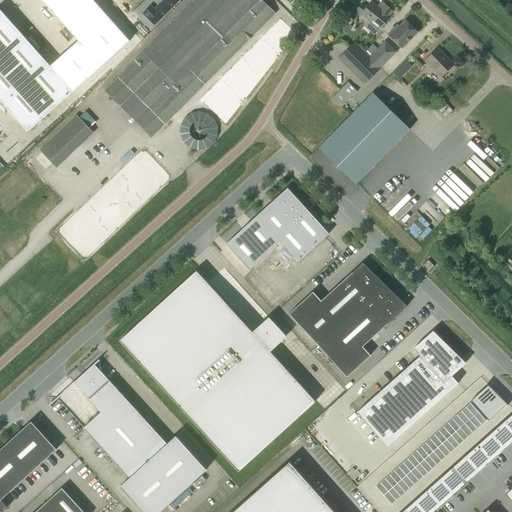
[(0,97),(30,130),(129,39),(93,0),(41,0),(78,40),(52,65),(0,7),(0,97)]
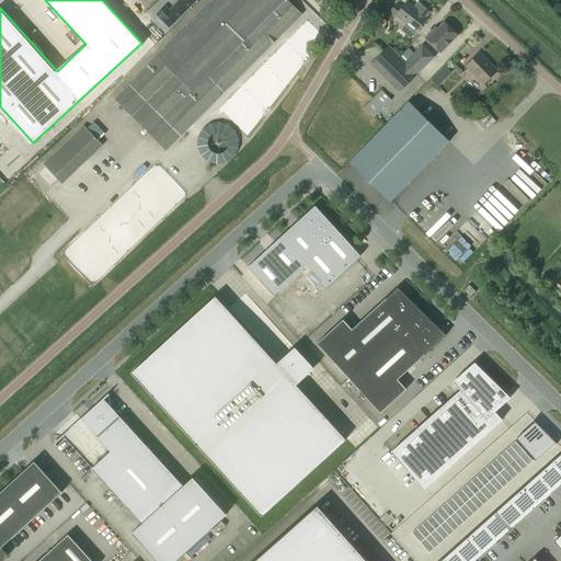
[(287,0),(214,0),(115,100),(165,150),(302,14),(287,0)]
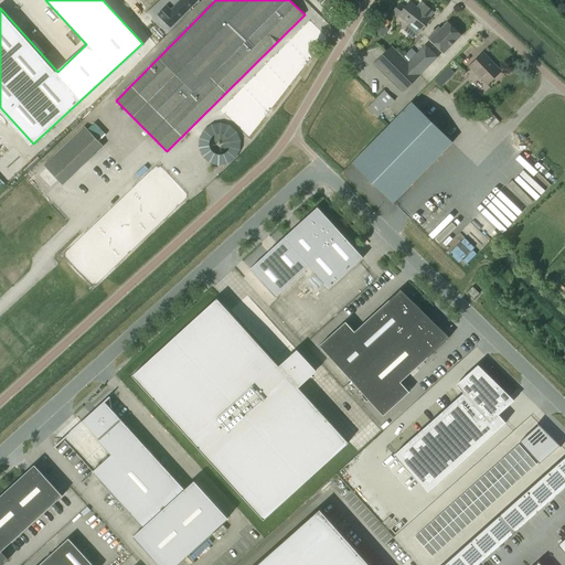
[(164,6),(155,14),(168,29),(198,1),(196,0),(179,0),(168,10),(164,6)]
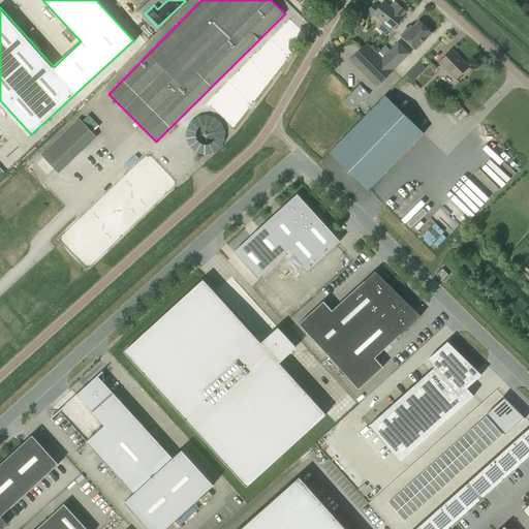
[(308,0),(304,0),(301,4),(307,10),(313,4),(308,0)]
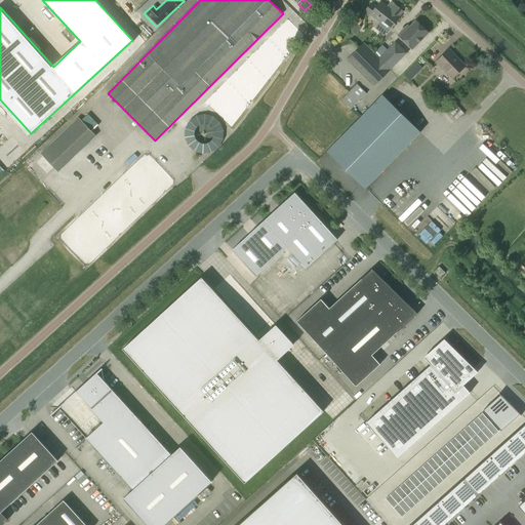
[(400,16),(403,11),(395,4),(391,9),(381,2),(376,7),(372,4),(365,12),(369,16),(371,14),(379,22),(375,27),(385,34),(389,29),(390,30),(400,17),(400,16)]
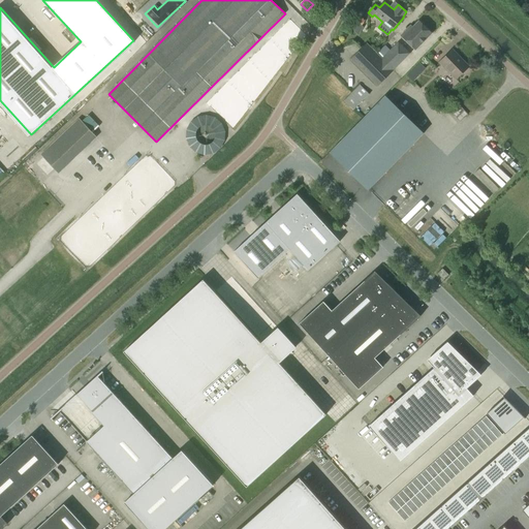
[(408,28),(402,35),(415,50),(432,34),(419,22),(410,30),(408,28)]
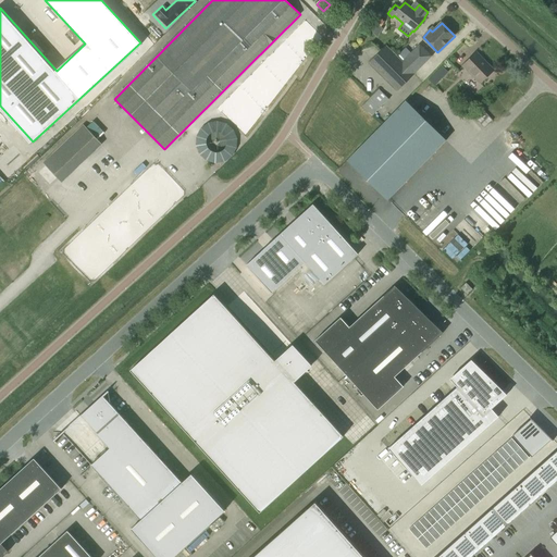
[(406,48),(397,58),(403,62),(413,74),(432,57),(420,45),(411,53),(406,48)]
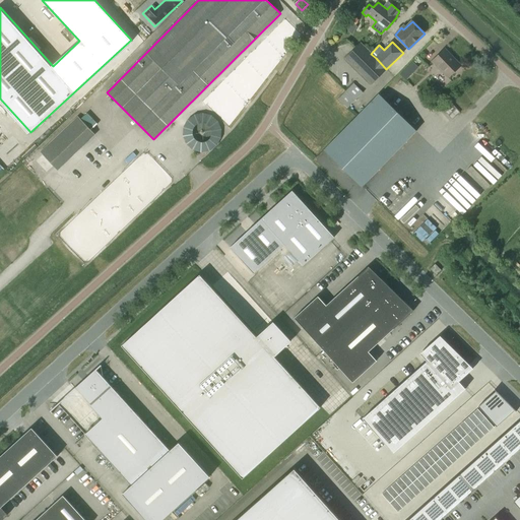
[(376,58),(371,54),(361,44),(345,59),(372,84),(387,69),(386,69),(376,58)]
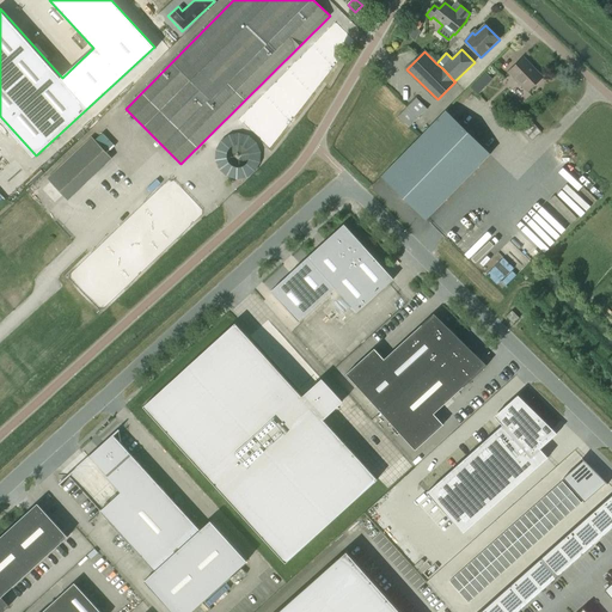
[(528,92),(543,77),(524,59),(509,73),(528,92)]
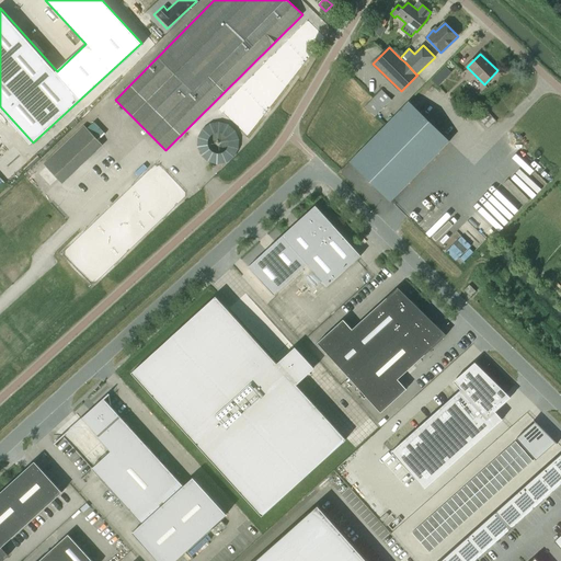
[(438,76),(432,81),(437,87),(444,81),(438,76)]
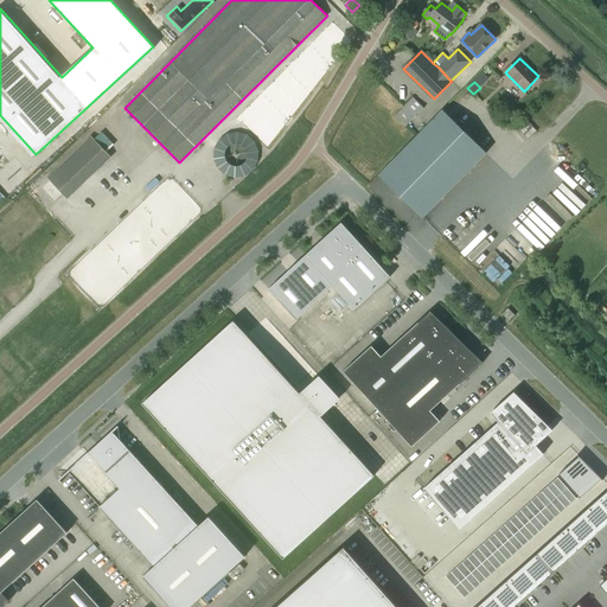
[(413,97),(395,115),(406,127),(423,108),(413,97)]
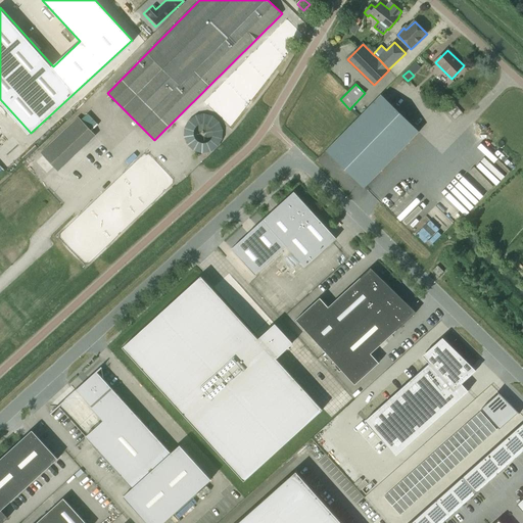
[(419,132),(381,95),(326,151),(364,188),(365,188),(419,132)]
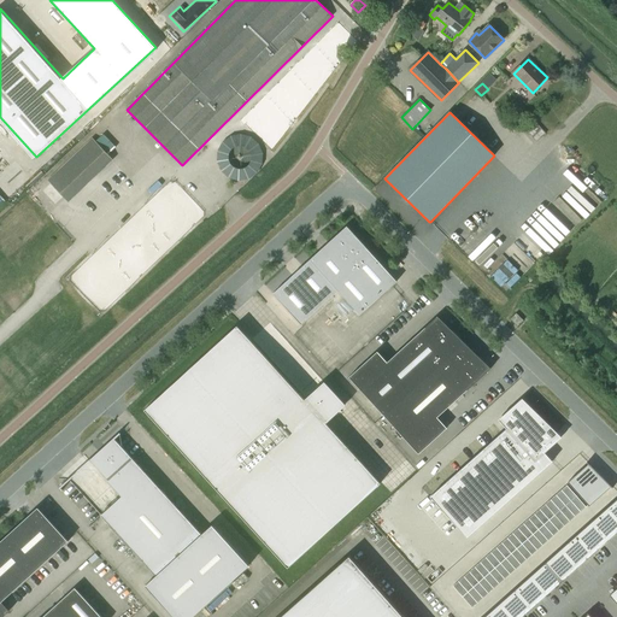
[(536,142),(545,135),(532,121),(524,128),(536,142)]
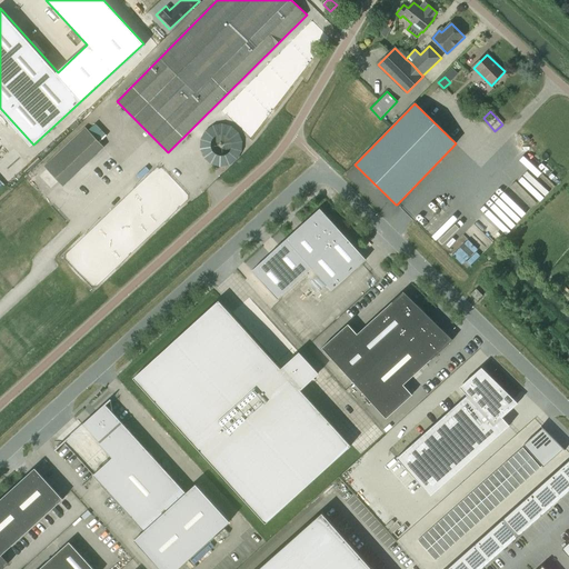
[(212,119),(197,153),(231,169),(247,135),(212,119)]
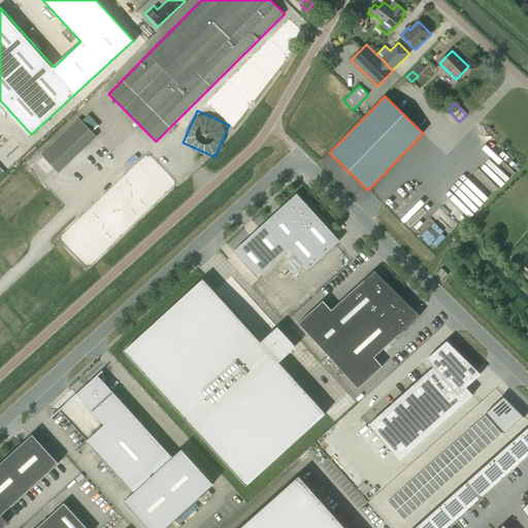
[(83,120),(79,117),(41,153),(59,172),(98,136),(92,130),(99,124),(89,113),(83,120)]
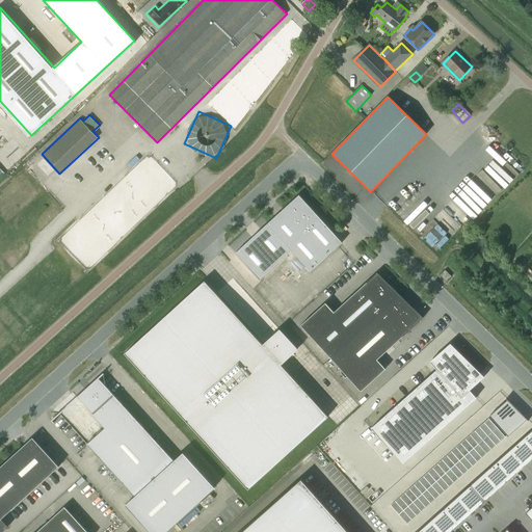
[(478,213),(519,176),(507,164),(472,196),(479,205),(475,209),(478,213)]
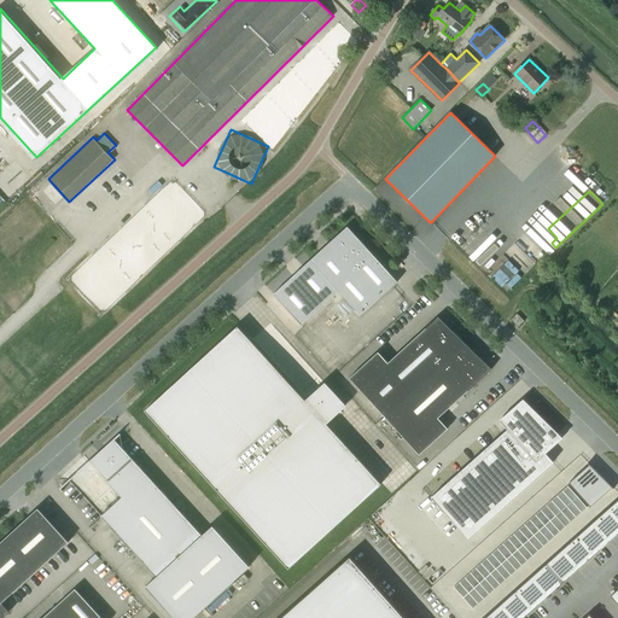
[(397,283),(348,227),(312,260),(361,316),(397,283)]
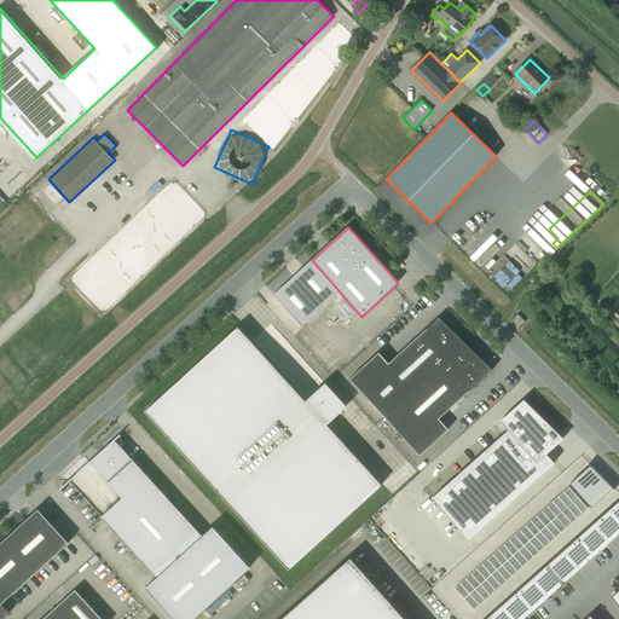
[(340,293),(311,261),(275,295),(302,327),(340,293)]
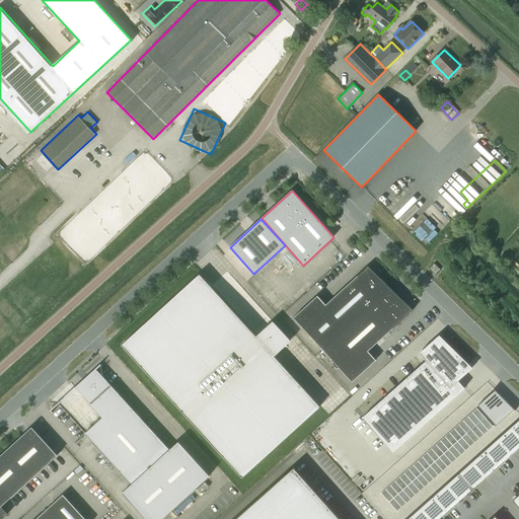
[(440,270),(434,264),(429,269),(435,275),(440,270)]
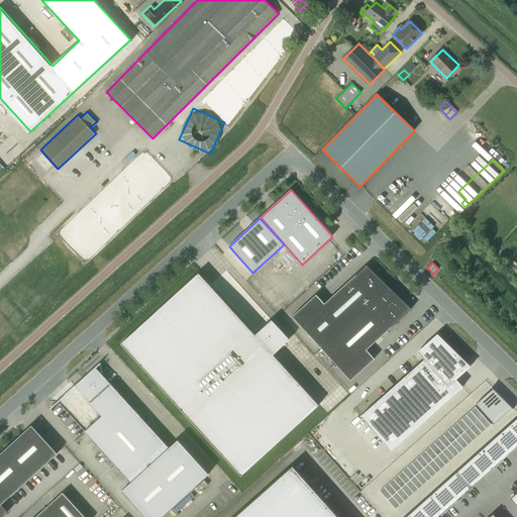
[(293,316),(322,348),(389,288),(367,266),(325,304),(316,295),(293,316)]
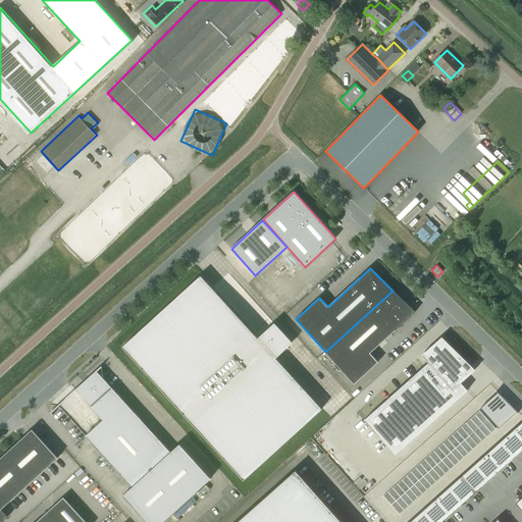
[(259,341),(201,276),(122,348),(238,473),(244,480),(322,410),(275,359),(293,343),(276,325),(259,341)]
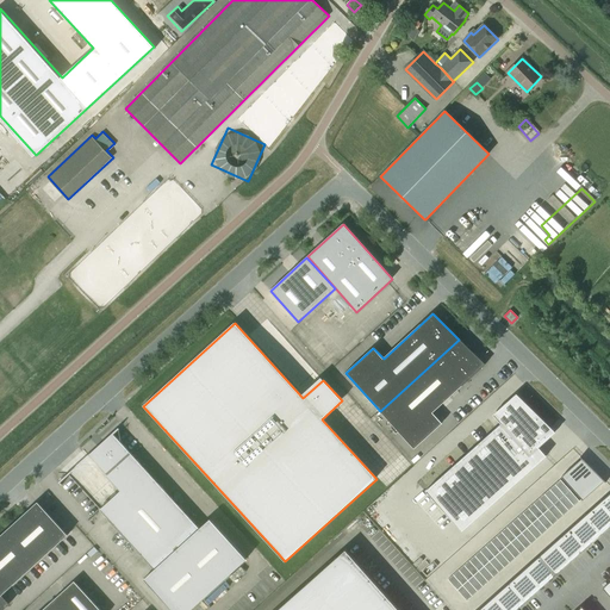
[(459,340),(380,411),(415,449),(442,424),(433,414),(486,365),(459,340)]
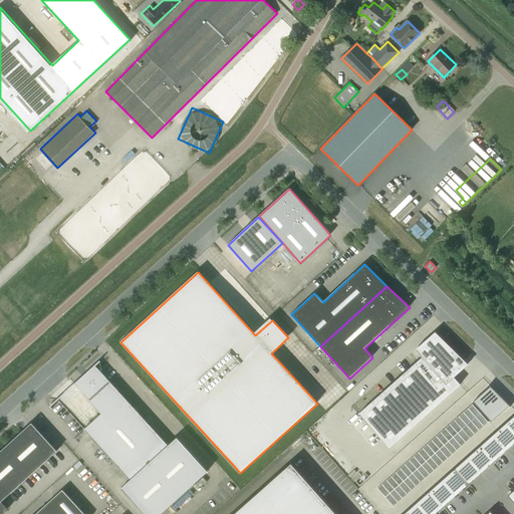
[(422,357),(358,414),(389,448),(461,384),(454,376),(468,364),(443,339),(435,332),(416,349),(422,357)]
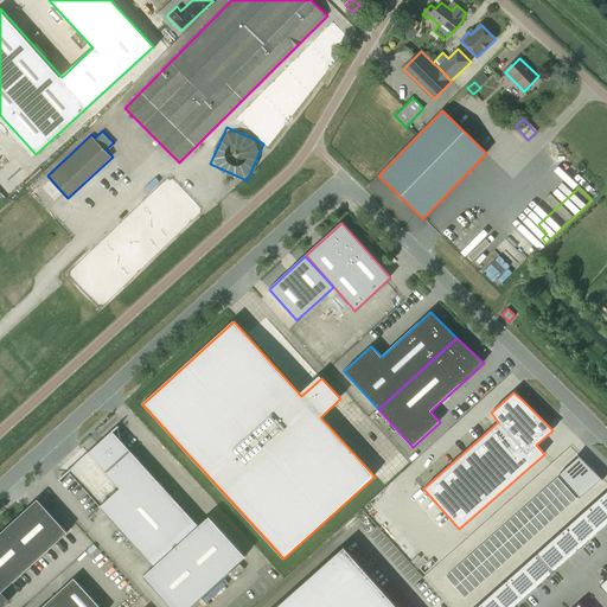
[(98,508),(121,531),(153,568),(142,577),(168,606),(189,606),(246,557),(222,531),(209,517),(198,526),(115,434),(113,432),(103,439),(97,445),(88,453),(106,473),(120,489),(100,506),(98,508)]
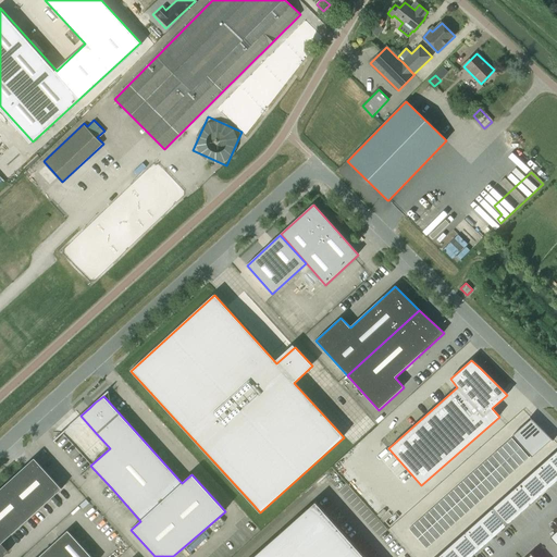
[(531,419),(512,435),(532,457),(546,444),(552,440),(553,441),(554,441),(530,417),(530,418),(531,419)]
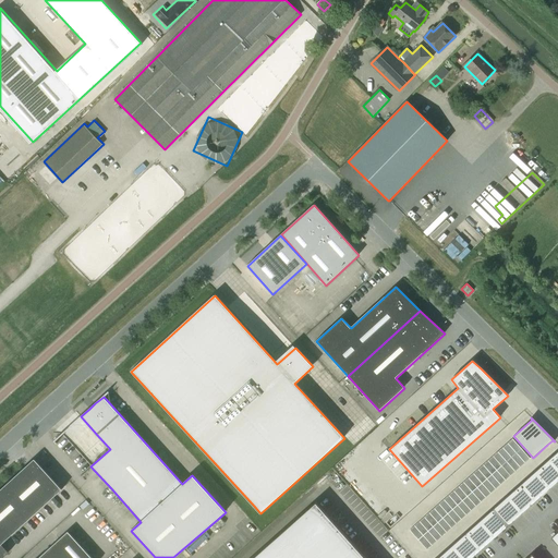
[(512,439),(508,444),(517,453),(521,449),(512,439)]
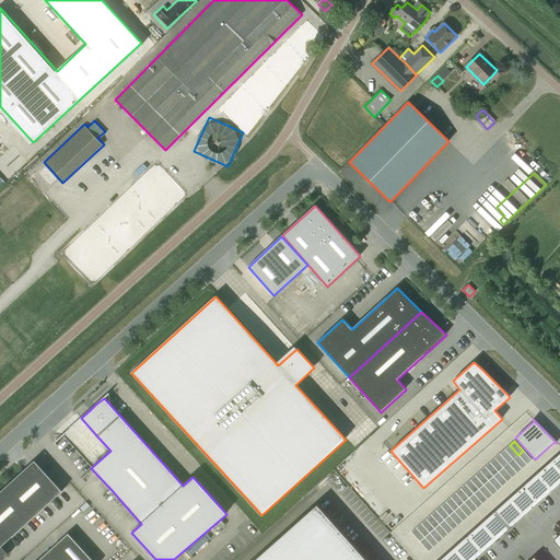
[(510,445),(504,450),(513,459),(518,455),(510,445)]
